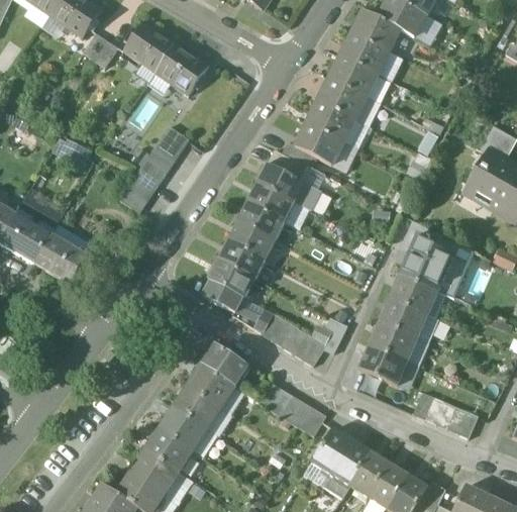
[(0,0),(0,21),(10,0),(0,0)]
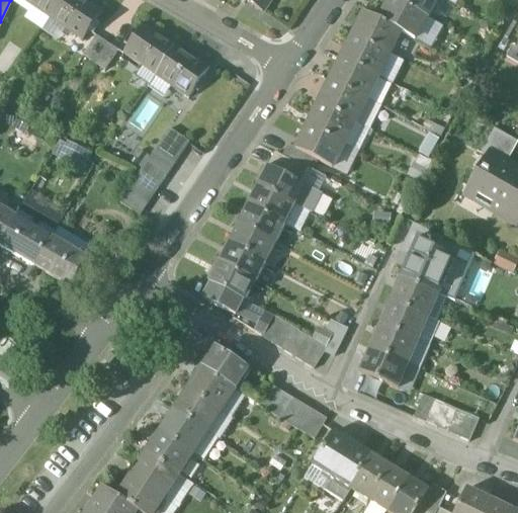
[(26,0),(36,7),(39,2),(53,10),(60,0),(26,0)]
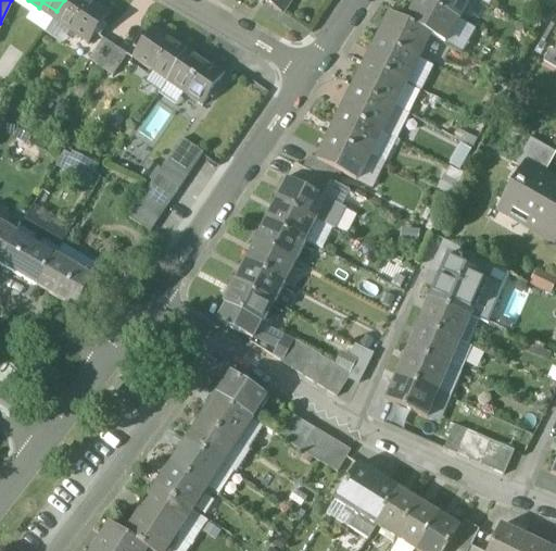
[(98,3),(93,0),(64,0),(57,11),(71,21),(66,26),(88,40),(110,9),(99,1),(98,3)]
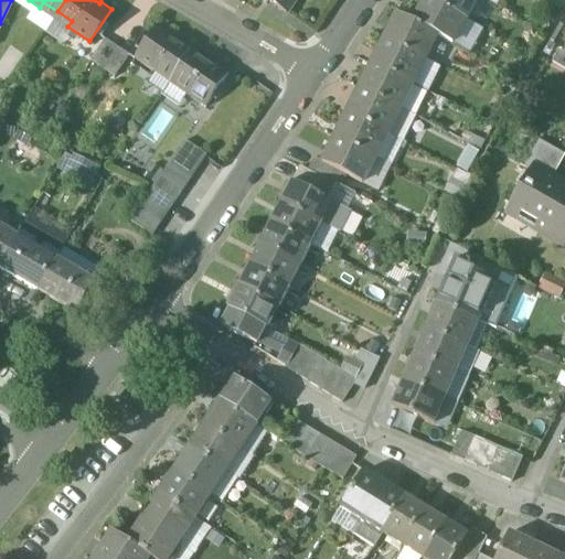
[(272,0),(286,10),(292,0),(272,0)]
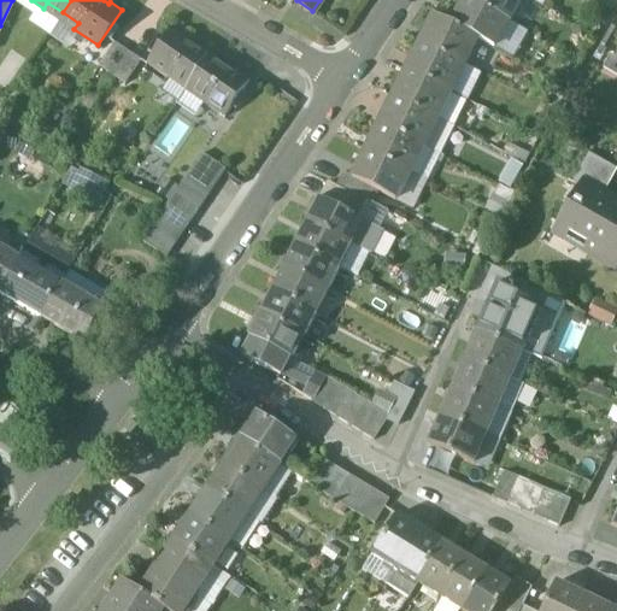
[(507,17),(479,0),(460,0),(450,19),(476,34),(493,43),(507,17)]
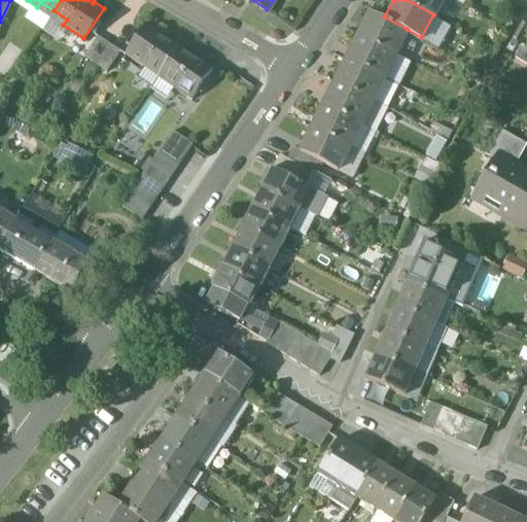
[(409,0),(433,14),(441,0),(409,0)]
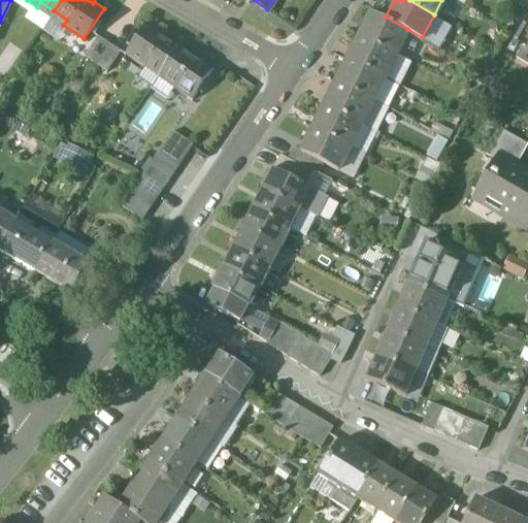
[(385,17),(370,9),(359,33),(396,52),(407,29),(385,17)]
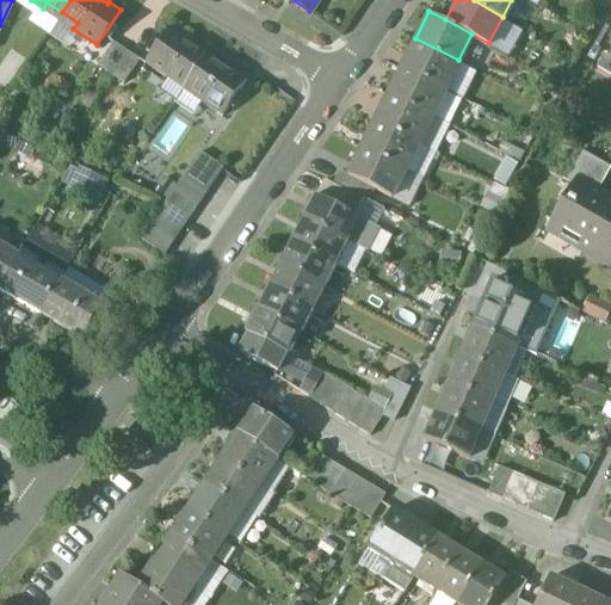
[(168,23),(144,59),(168,75),(172,68),(187,79),(207,51),(179,34),(180,31),(168,23)]
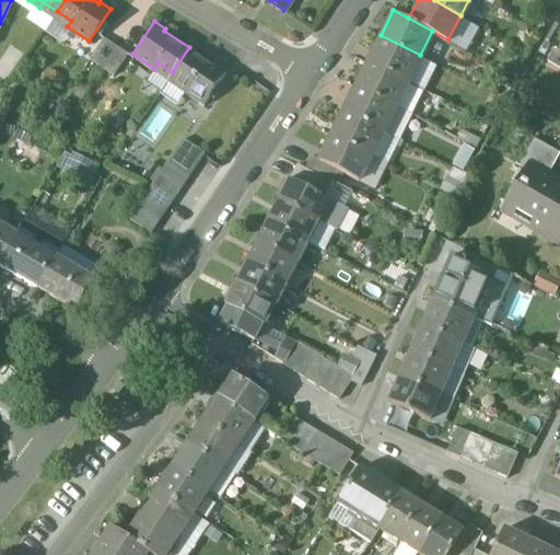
[(104,35),(89,57),(102,65),(116,43),(104,35)]
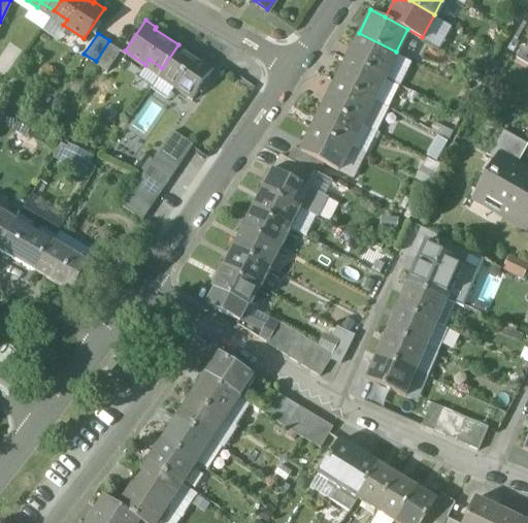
[(396,52),(359,33),(347,56),(384,75),(396,52)]
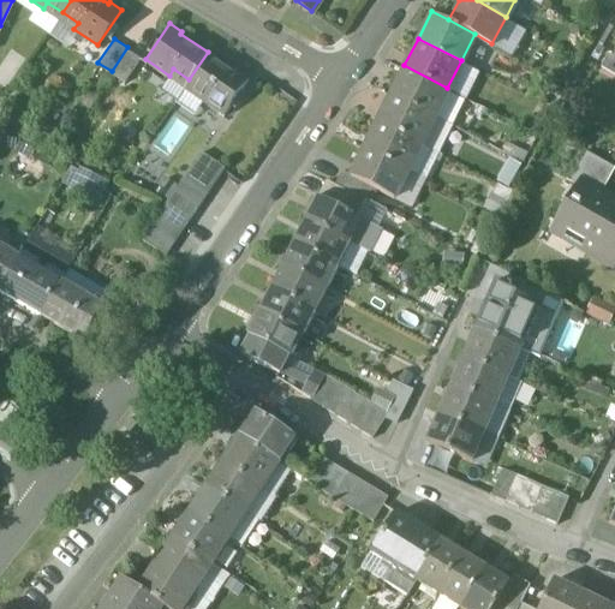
[(127,47),(112,71),(124,79),(141,55),(127,47)]
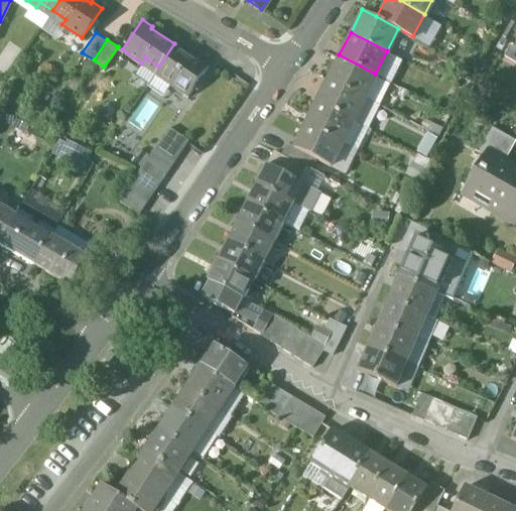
[(197,58),(174,43),(158,67),(171,76),(167,81),(186,94),(208,64),(198,57),(197,58)]
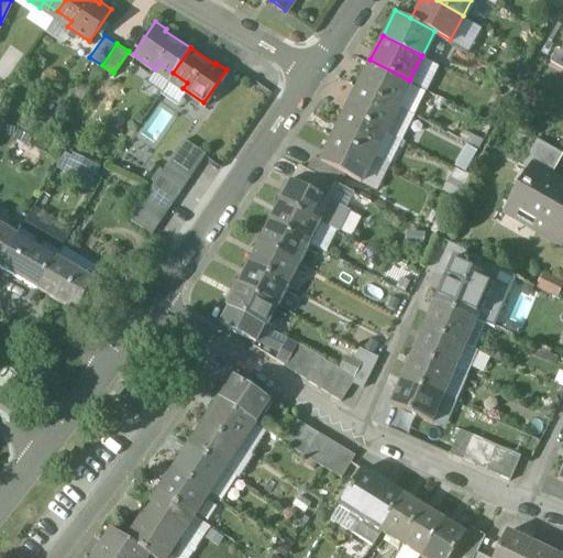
[(409,80),(370,59),(357,85),(397,105),(409,80)]
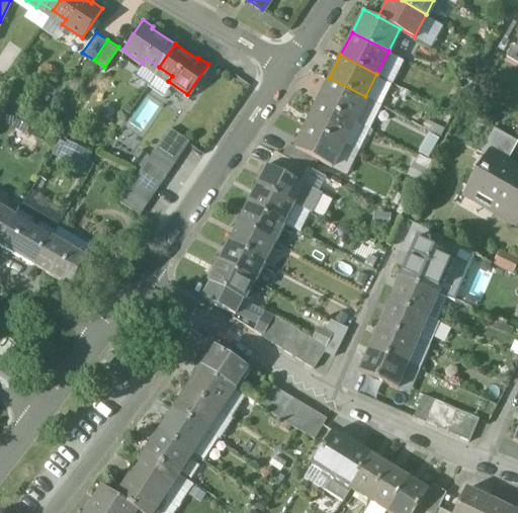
[(365,96),(329,78),(318,100),(354,118),(365,96)]
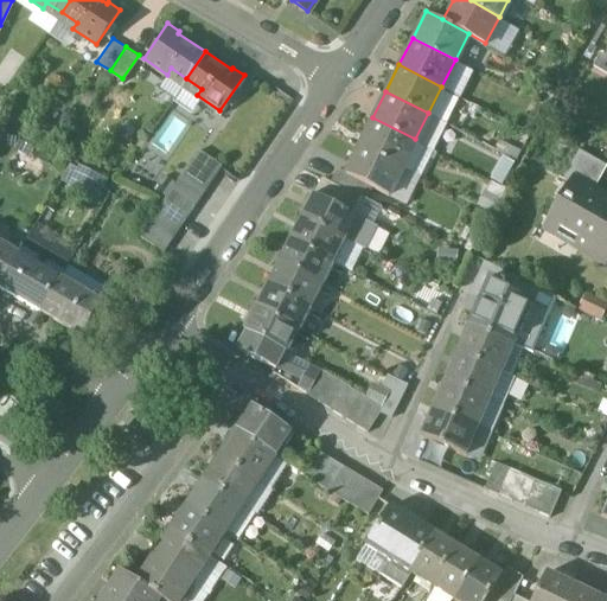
[(415,139),(372,117),(359,144),(402,165),(415,139)]
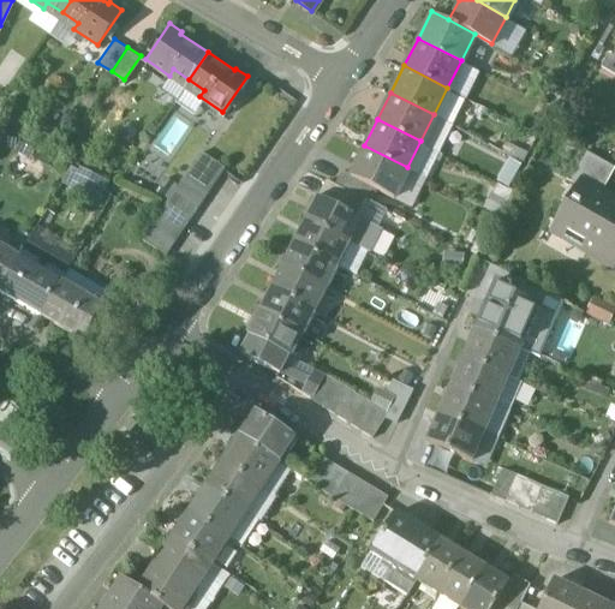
[(407,167),(364,145),(351,172),(350,173),(376,186),(393,195),(407,167)]
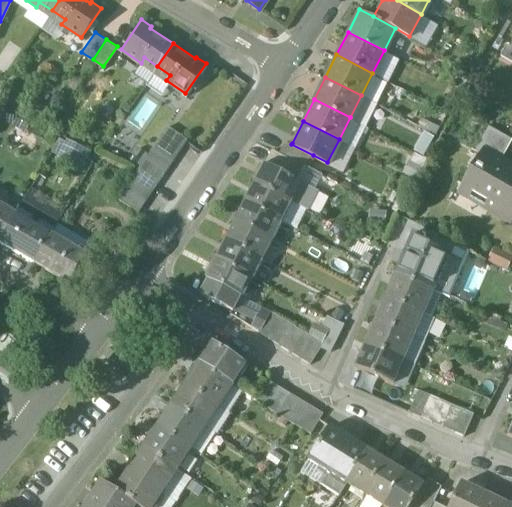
[(511,137),(487,123),(473,147),(488,156),(491,152),(499,157),(511,137)]
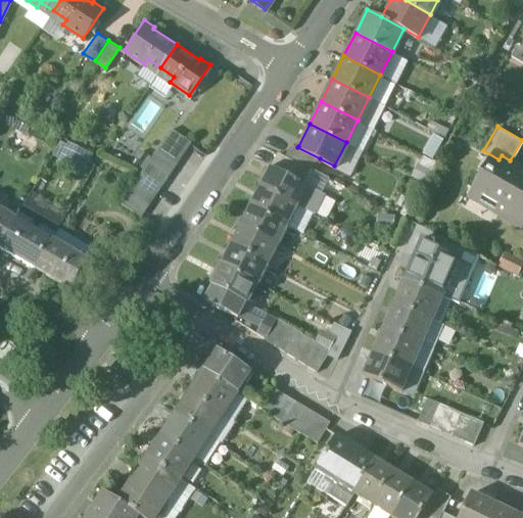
[(191,140),(171,127),(161,140),(182,153),(191,140)]
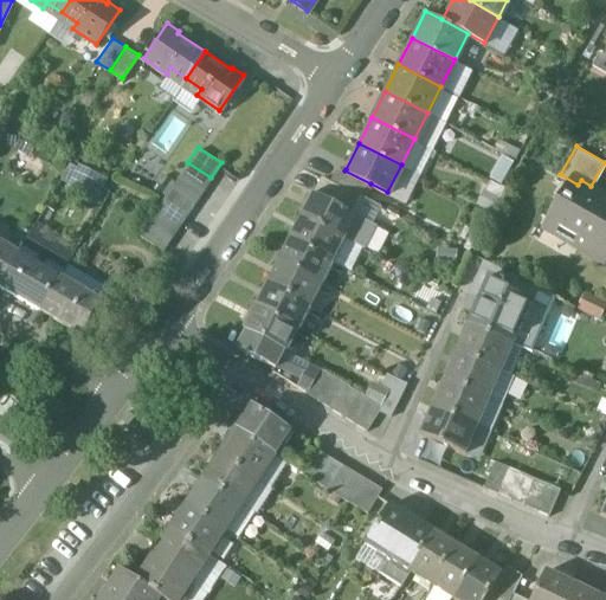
[(211,178),(187,162),(180,173),(204,189),(211,178)]
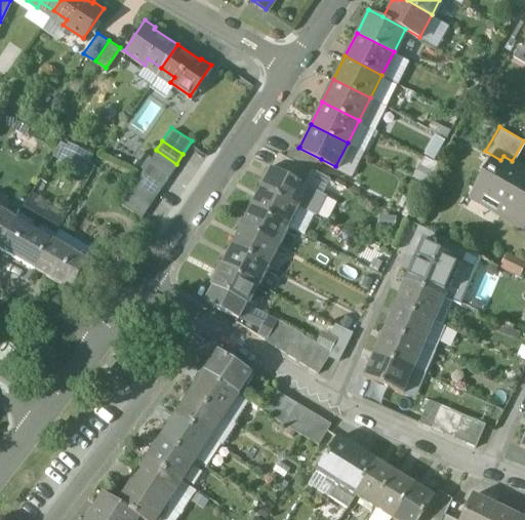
[(321,159),(298,148),(299,147),(291,143),(285,155),(316,170),(321,159)]
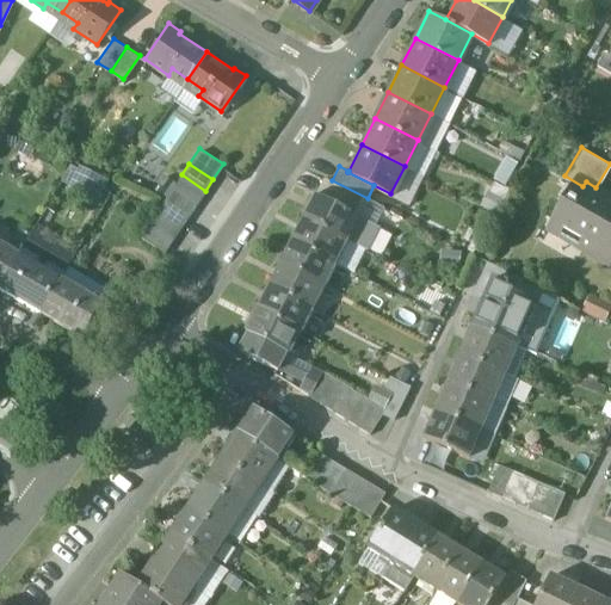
[(205,191),(181,174),(173,186),(197,203),(205,191)]
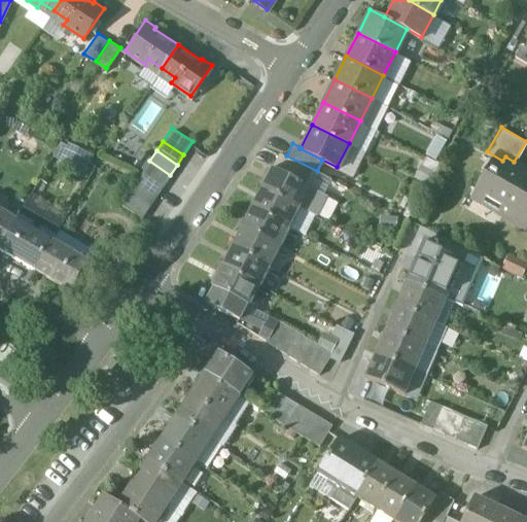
[(286,155),(279,151),(272,166),(309,185),(317,171),(286,155)]
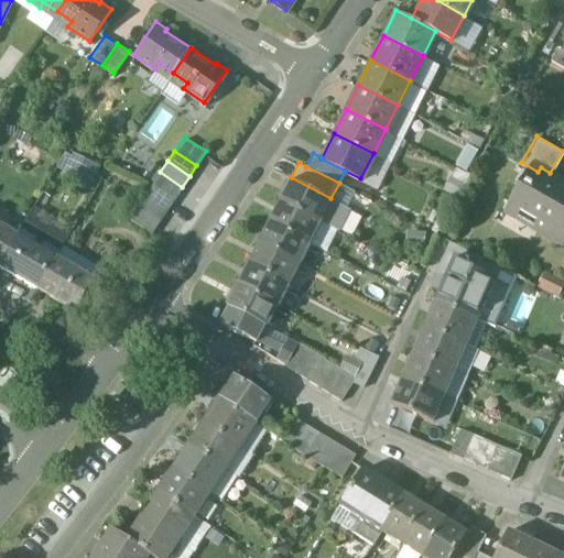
[(563,181),(550,173),(541,167),(538,172),(530,185),(522,181),(509,204),(537,219),(533,225),(560,240),(563,232),(563,181)]
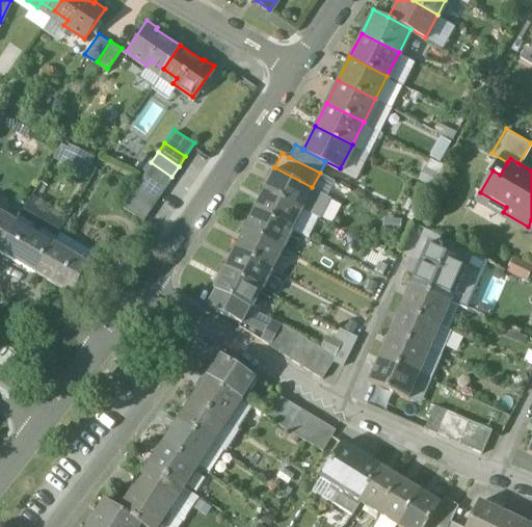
[(171,177),(151,162),(143,173),(164,187),(171,177)]
